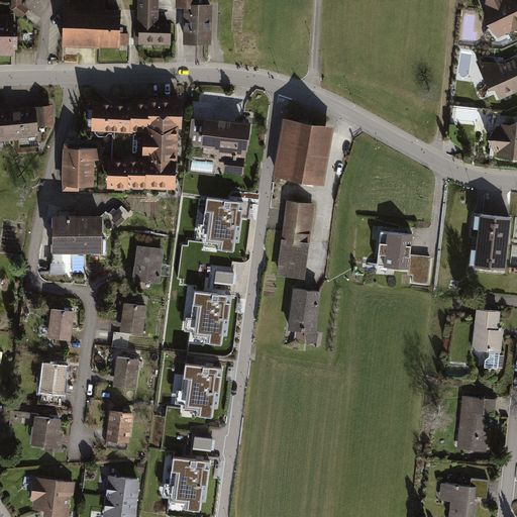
[(21,0),(13,0),(13,10),(24,17),(28,10),(21,5),(21,0)]
